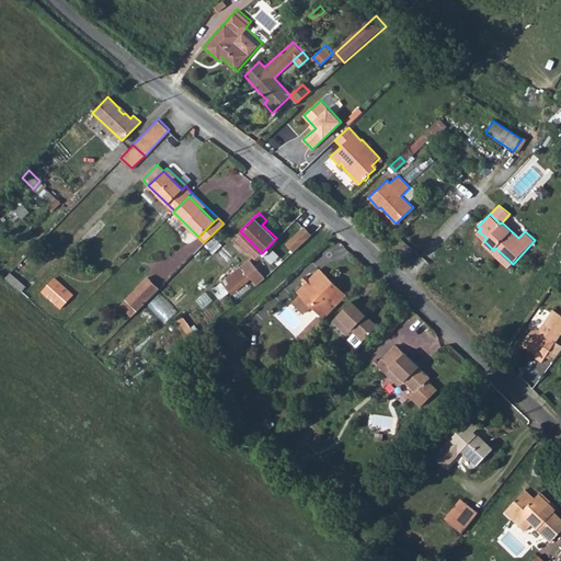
[(305,225),(287,243),(296,252),(313,232),(305,225)]
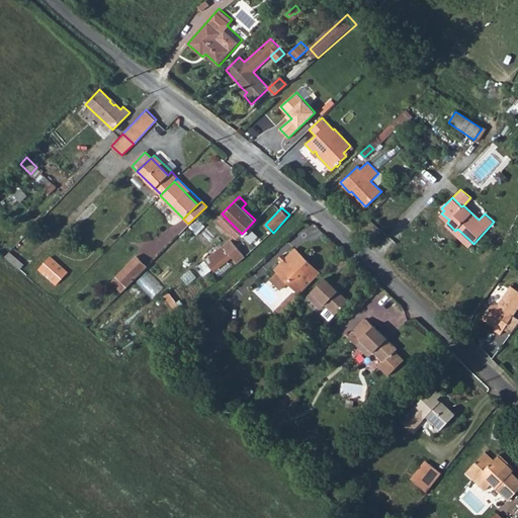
[(242,234),(222,213),(217,220),(236,239),(241,239),(244,236),(242,234)]
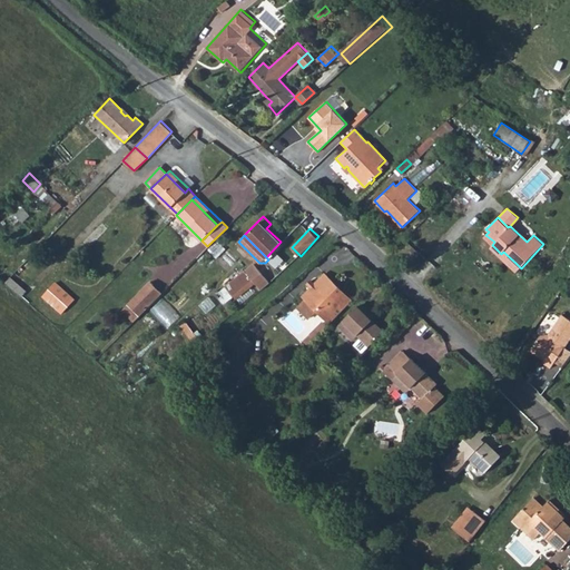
[(483,237),(492,245),(494,242),(485,235),(483,237)]
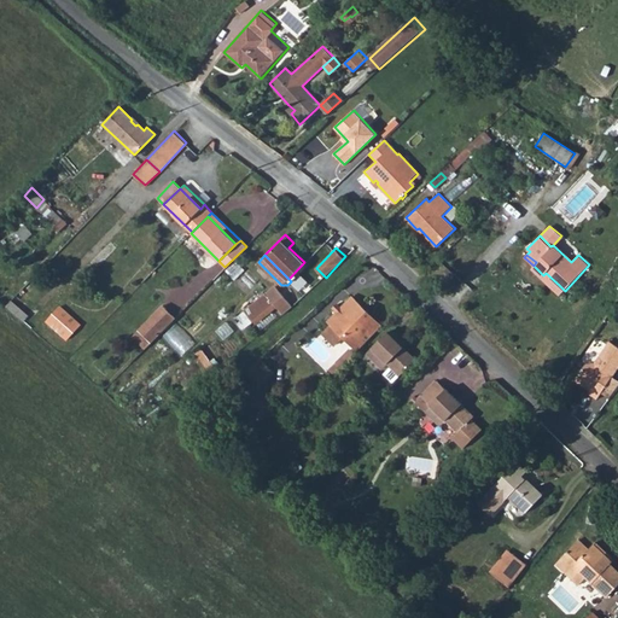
[(534,266),(531,268),(561,295),(565,291),(559,285),(546,273),(543,275),(534,266)]
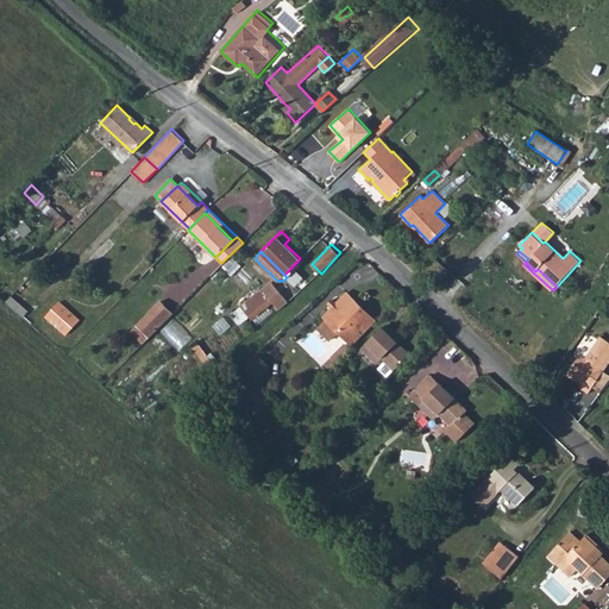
[(242,306),(250,315),(270,299),(272,301),(280,309),(286,305),(289,302),(271,281),(242,306)]
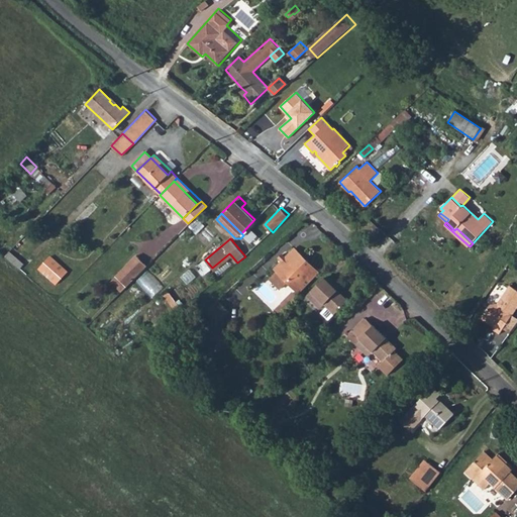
[(282,261),(275,269),(278,272),(271,278),(280,287),(286,281),(291,280),(301,290),(317,275),(314,272),(313,273),(307,268),(309,267),(306,264),(308,261),(295,248),(286,256),(283,254),(279,259),(282,261)]
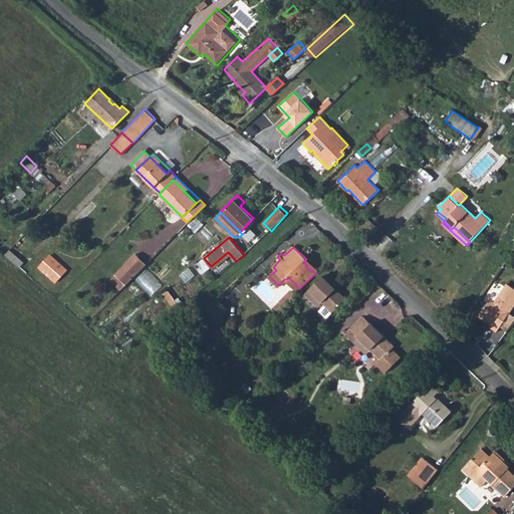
[(5,254),(19,267),(24,262),(9,249),(5,254)]
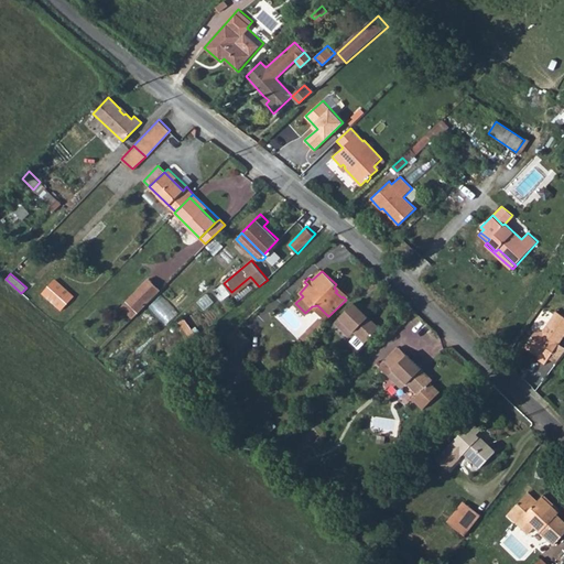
[(250,277),(231,292),(234,295),(252,279),(250,277)]
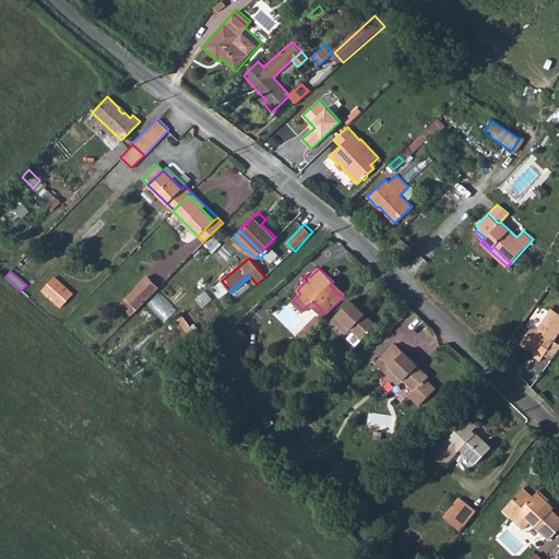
[(135,311),(158,288),(145,276),(123,298),(135,311)]
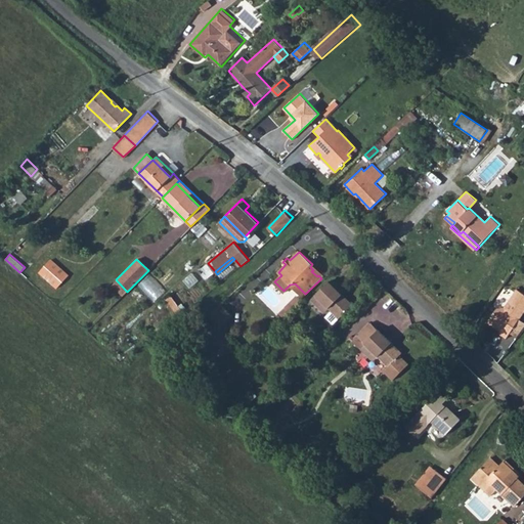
[(51,260),(40,273),(57,289),(69,275),(51,260)]
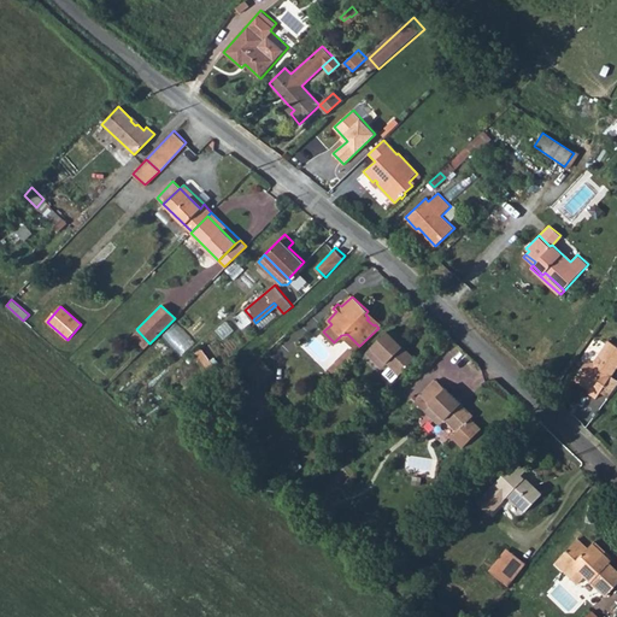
[(253,319),(245,310),(234,319),(241,329),(253,319)]
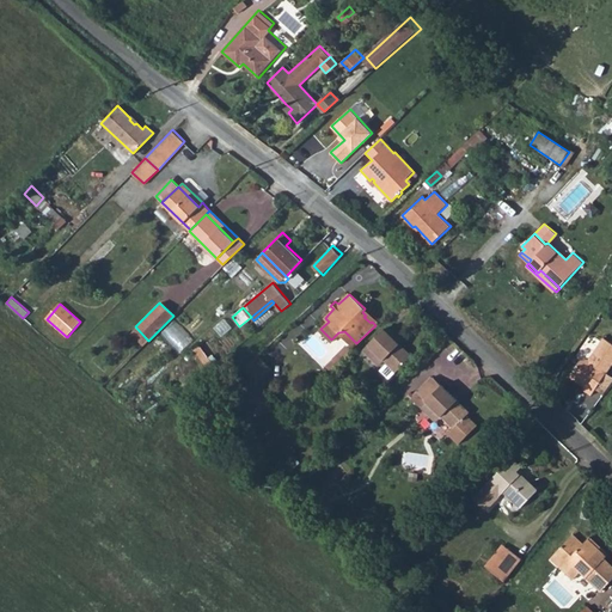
[(365,308),(362,312),(366,316),(363,317),(371,323),(372,322),(375,325),(378,323),(365,308)]
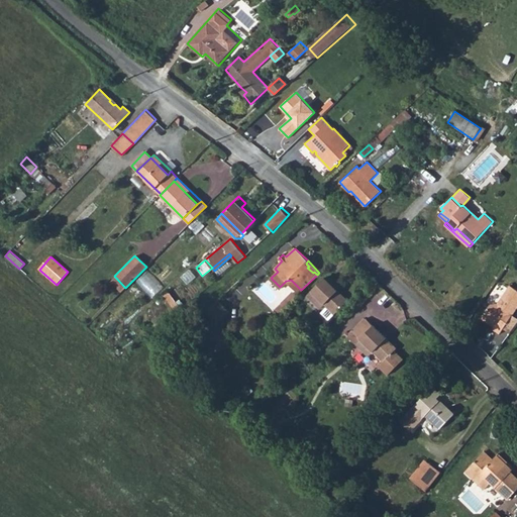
[(153,266),(138,281),(148,292),(165,277),(153,266)]
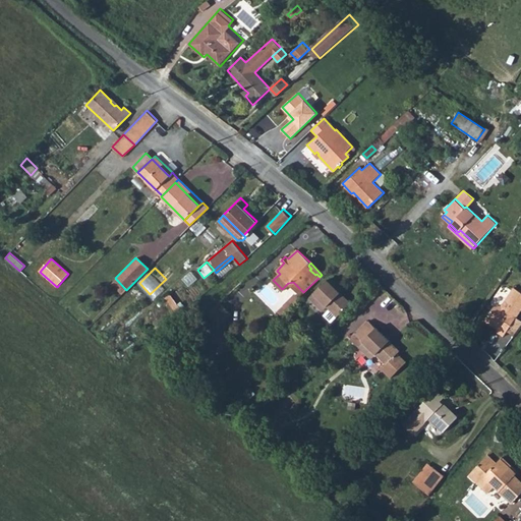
[(126,290),(115,278),(109,285),(120,296),(126,290)]
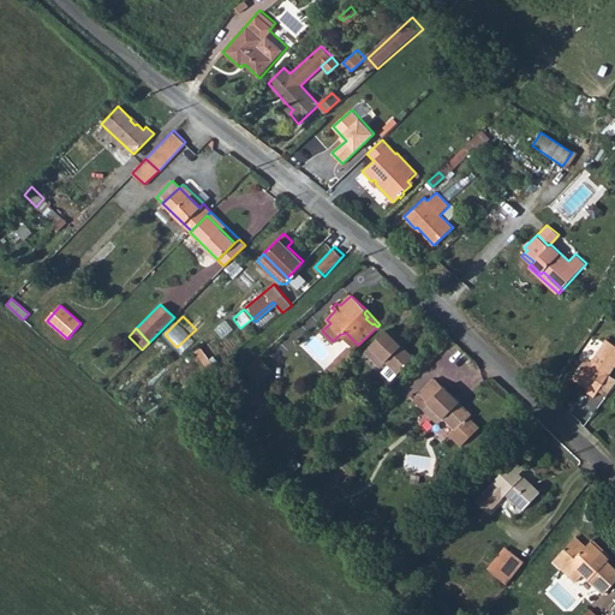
[(365,351),(380,365),(386,360),(398,372),(413,358),(386,330),(365,351)]
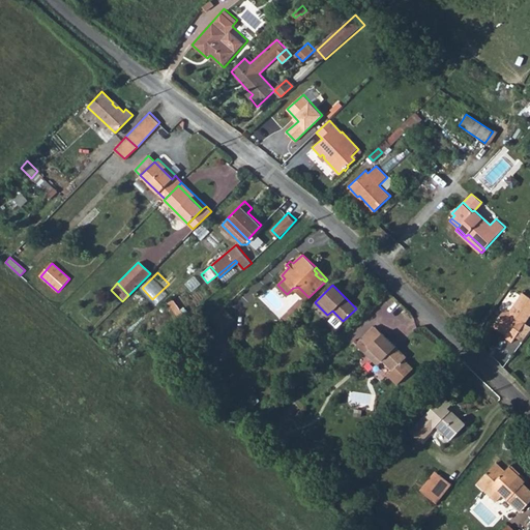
[(293,288),(306,300),(308,297),(298,287),(293,288)]
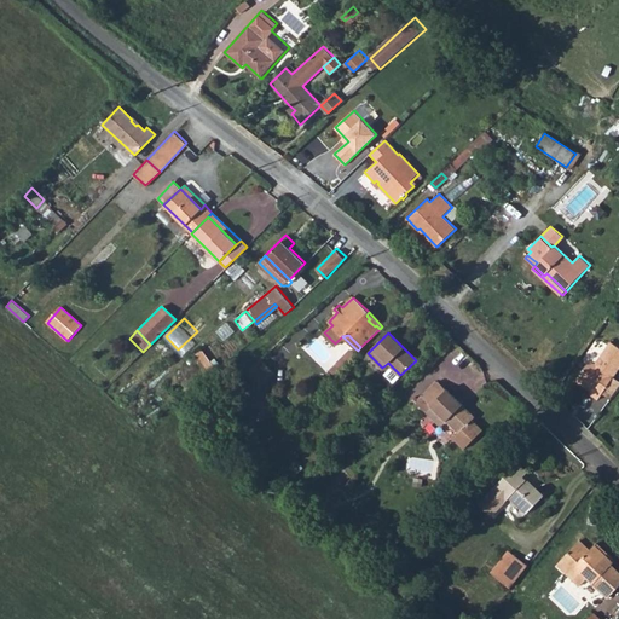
[(584,366),(573,382),(585,391),(586,388),(591,391),(589,393),(588,395),(596,401),(618,368),(618,350),(609,343),(594,365),(584,366)]
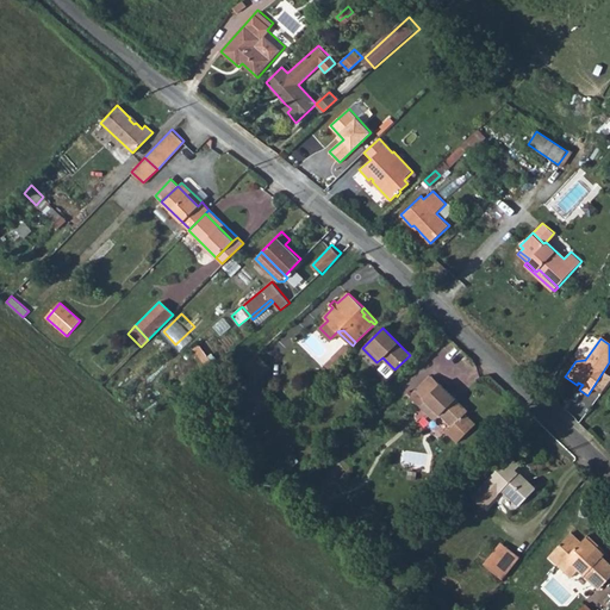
[(254,356),(240,367),(253,380),(266,367),(254,356)]
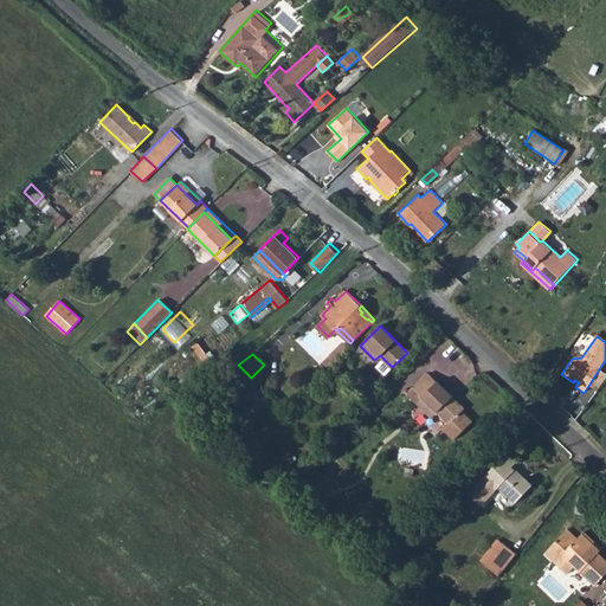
[(417,403),(424,410),(429,405),(436,412),(447,424),(443,429),(453,439),(471,421),(462,411),(464,408),(437,382),(429,374),(408,394),(417,403)]
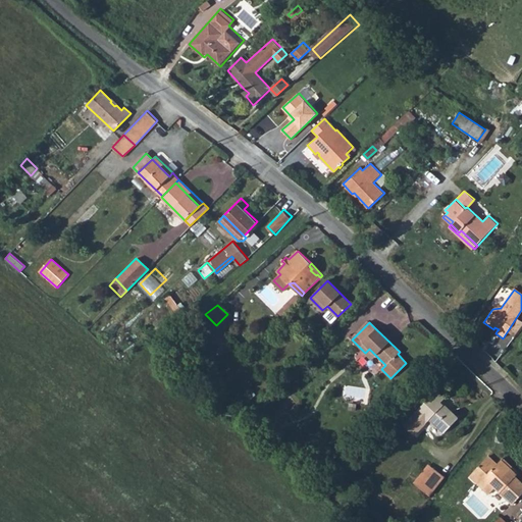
[(417,437),(432,421),(444,432),(459,418),(441,401),(445,398),(436,392),(405,424),(417,437)]
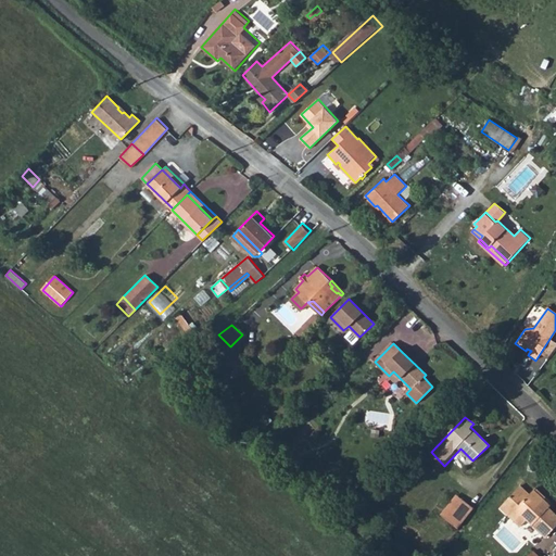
[(509,517),(516,509),(513,506),(521,497),(525,500),(529,495),(520,487),(501,507),(509,517)]
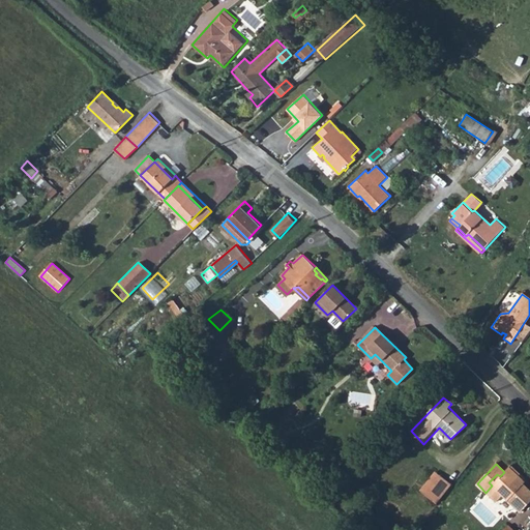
[(486,493),(496,502),(502,495),(521,512),(529,502),(529,491),(523,483),(521,486),(514,479),(518,476),(508,468),(504,472),(500,476),(497,474),(489,482),(492,486),(486,493)]
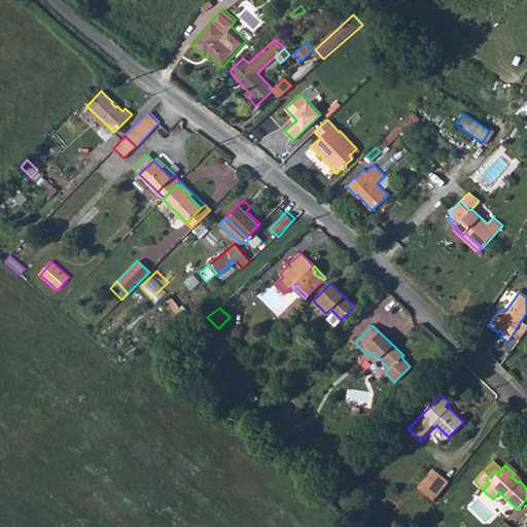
[(423,491),(437,473),(432,469),(419,488),(423,491)]
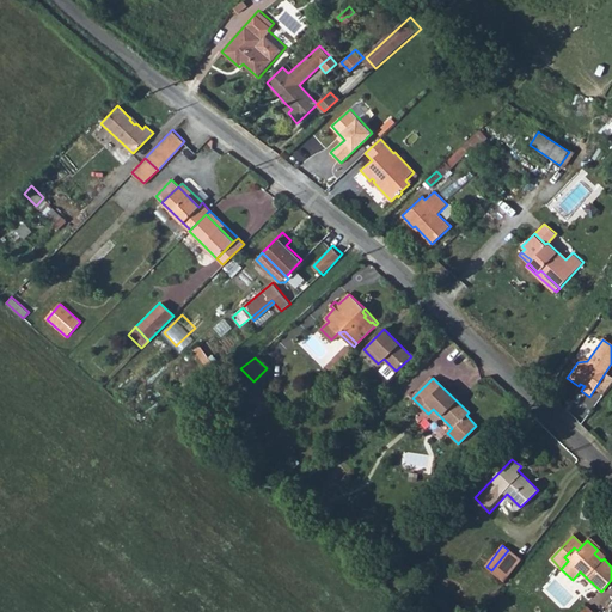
[(491,570),(505,582),(521,561),(508,550),(491,570)]
